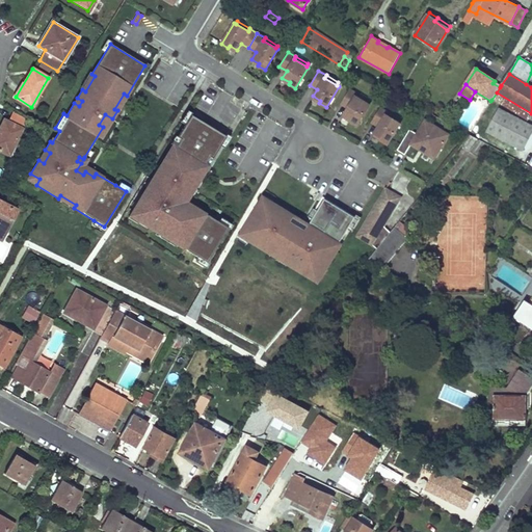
[(356,94),(349,89),(340,103),(347,108),(343,114),(351,120),(349,122),(356,126),(369,105),(367,104),(355,96),(356,94)]
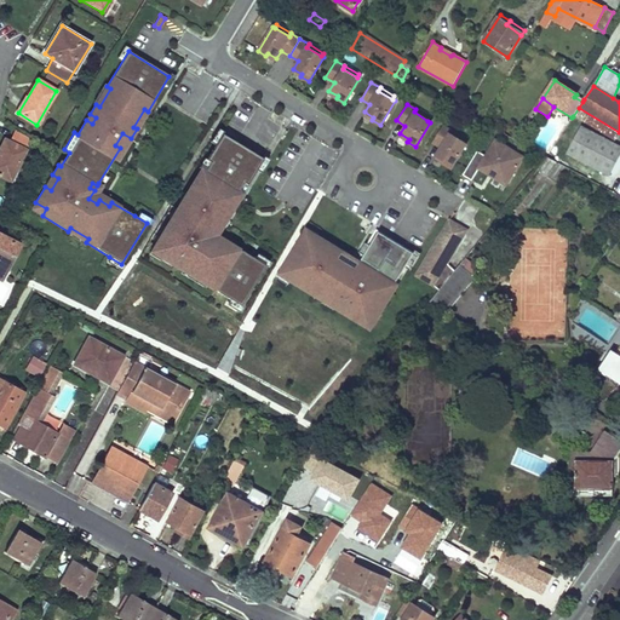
[(619,132),(579,108),(573,116),(614,141),(619,132)]
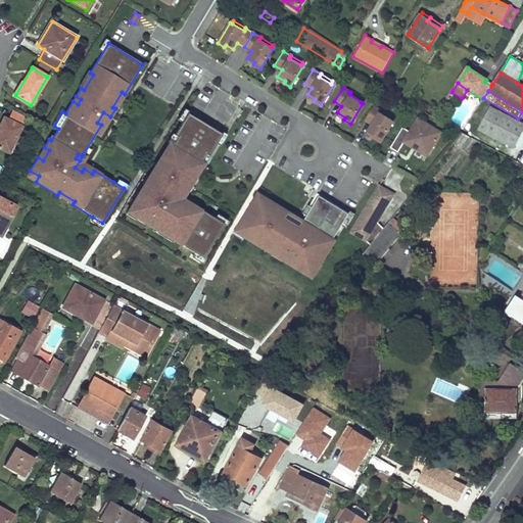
[(363,99),(350,92),(349,94),(361,102),(363,99)]
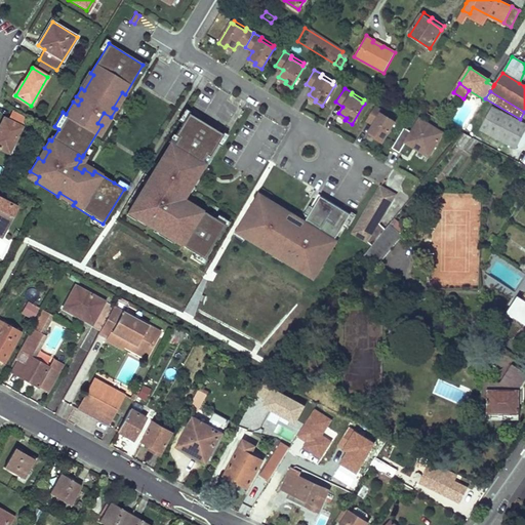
[(382,111),(374,106),(366,120),(373,125),(369,131),(376,136),(375,138),(381,143),(395,121),(393,120),(380,113),(382,111)]
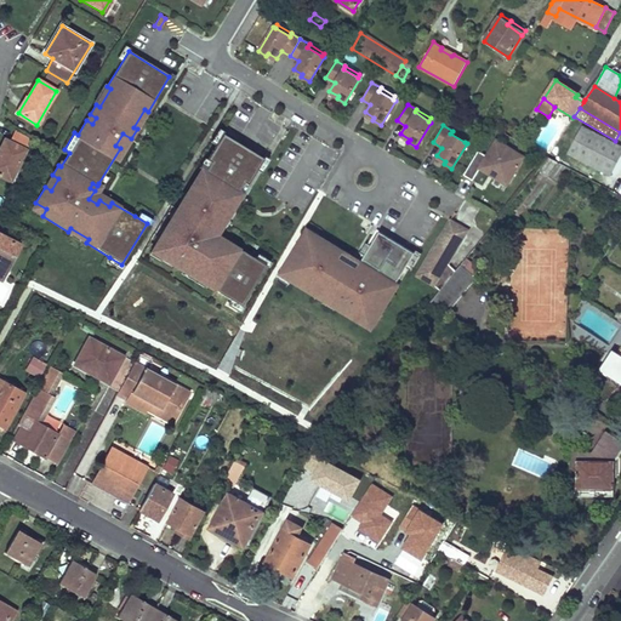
[(620,152),(620,147),(582,127),(568,154),(609,176),(620,152)]
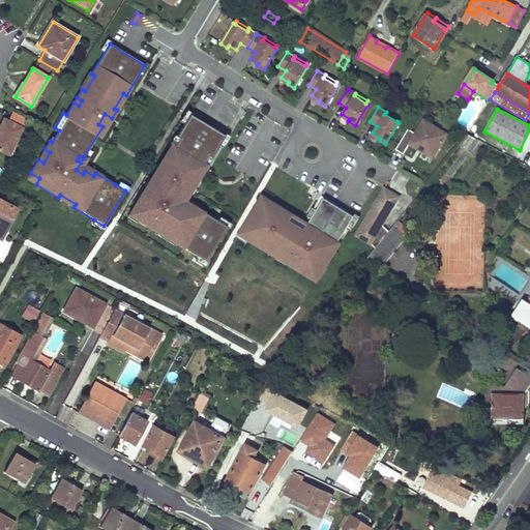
[(398,119),(386,112),(384,114),(396,121),(398,119)]
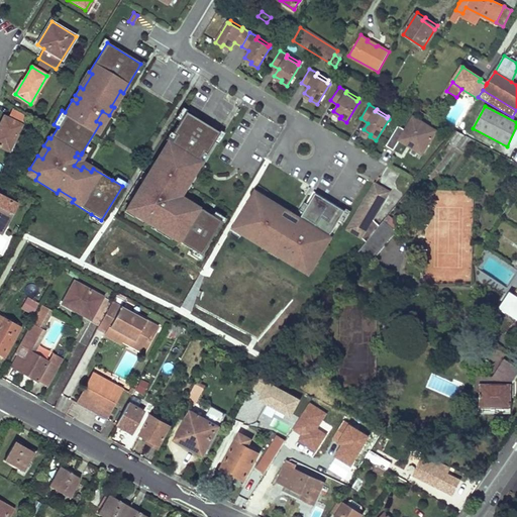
[(200,255),(220,221),(210,215),(192,204),(190,207),(182,202),(179,207),(172,203),(174,200),(171,198),(177,189),(181,192),(200,162),(197,160),(201,151),(204,153),(217,132),(185,112),(172,134),(175,136),(171,143),(168,141),(154,162),(158,164),(149,176),(144,184),(141,182),(127,206),(136,211),(134,215),(156,228),(158,225),(173,234),(171,237),(190,248),(200,255)]
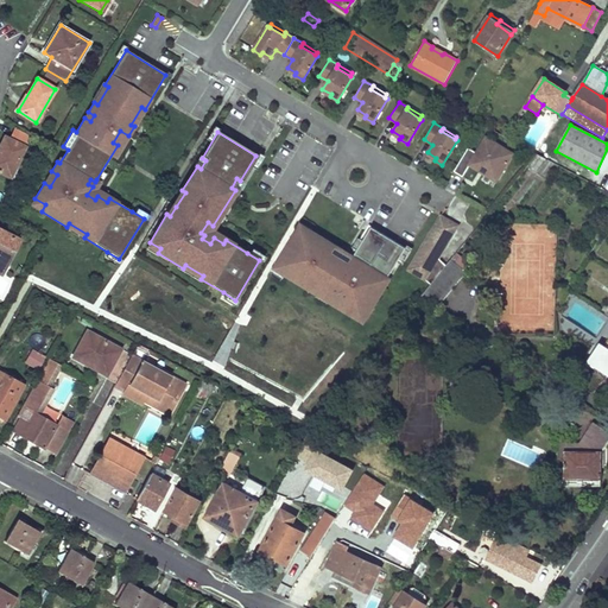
[(507,132),(504,137),(514,143),(518,137),(507,132)]
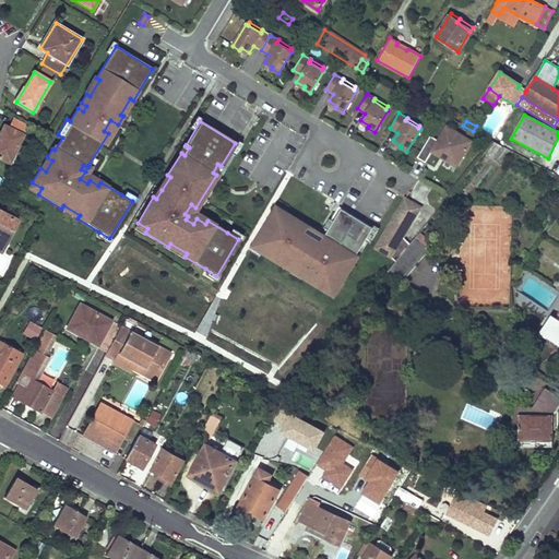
[(22,135),(4,126),(0,133),(0,158),(9,163),(22,135)]
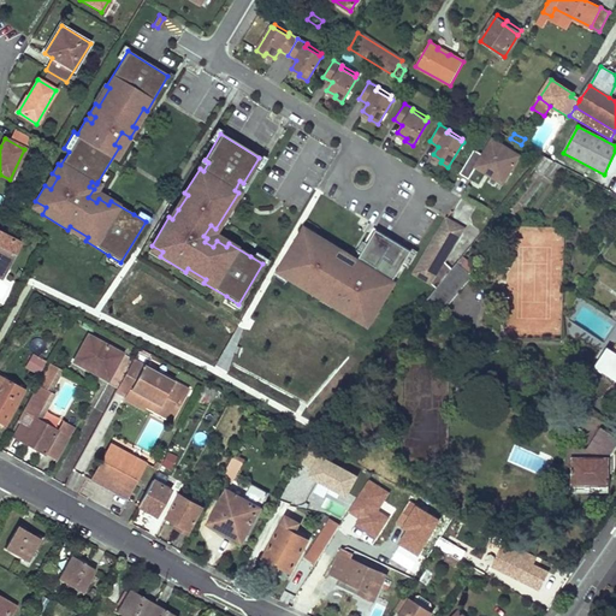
[(474,150),(460,173),(468,179),(475,167),(485,173),(486,170),(491,173),(490,176),(502,184),(519,155),(491,138),(481,155),(474,150)]
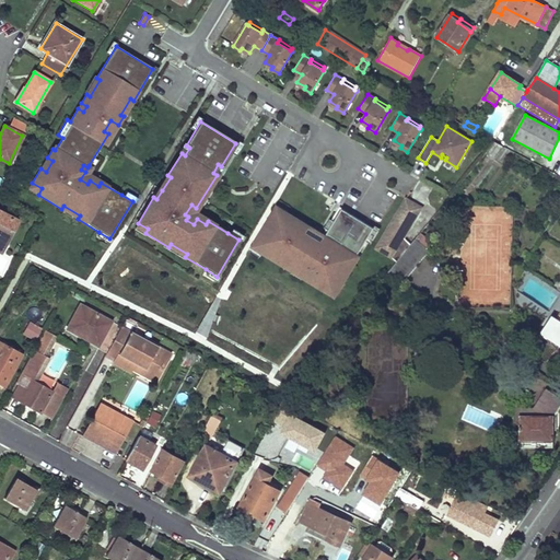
[(510,151),(494,142),(486,155),(500,164),(510,151)]
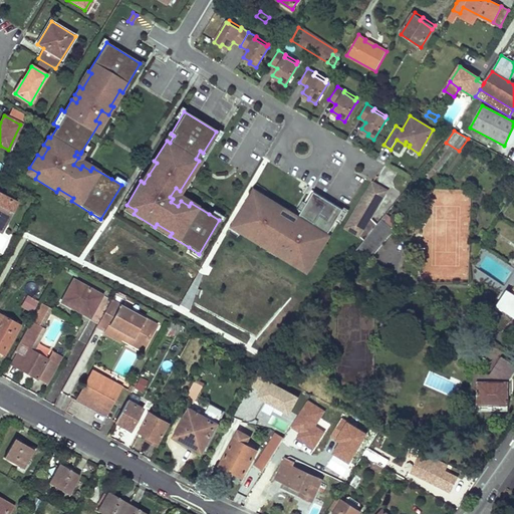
[(171,134),(169,132),(165,140),(167,141),(170,143),(174,136),(171,134)]
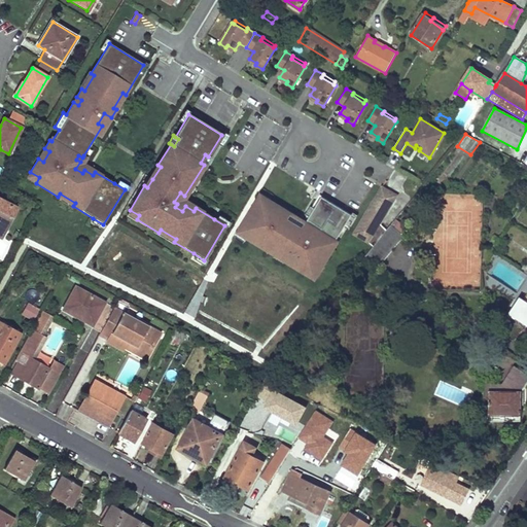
[(426,163),(429,157),(419,150),(416,155),(426,163)]
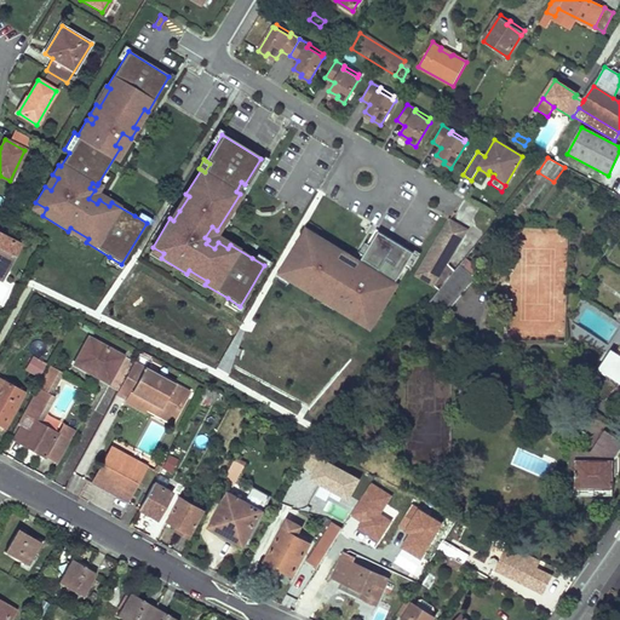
[(245,184),(241,182),(236,191),(240,194),(242,195),(247,187),(245,184)]
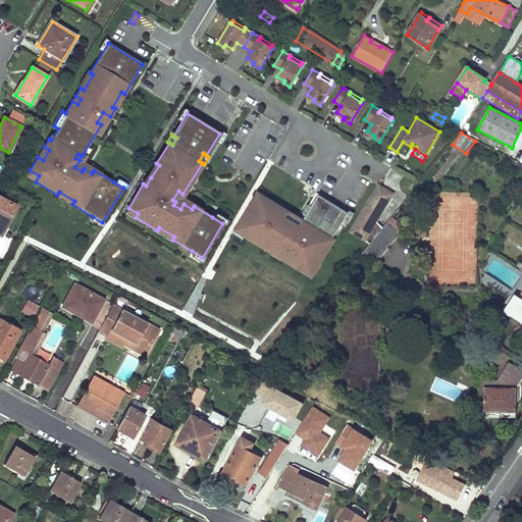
[(91,167),(80,160),(74,167),(82,171),(84,168),(92,173),(94,170),(94,169),(91,167)]
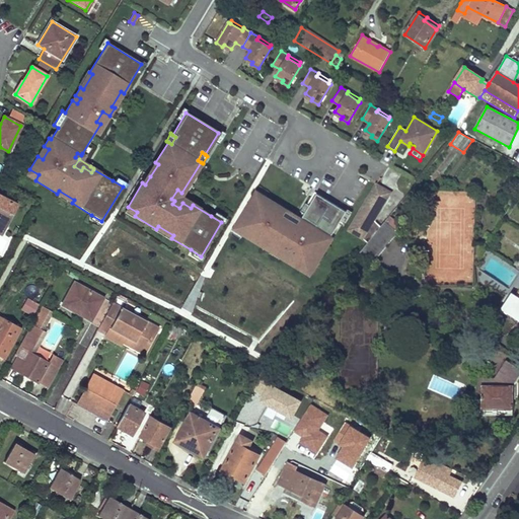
[(29,169),(27,167),(23,175),(34,182),(35,180),(39,174),(29,169)]
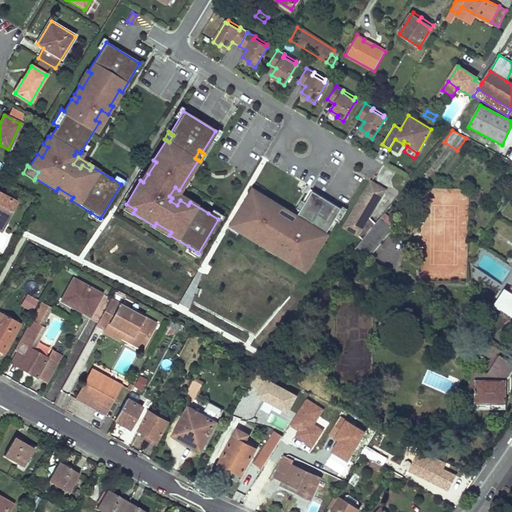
[(148,174),(143,171),(138,179),(140,180),(143,182),(148,174)]
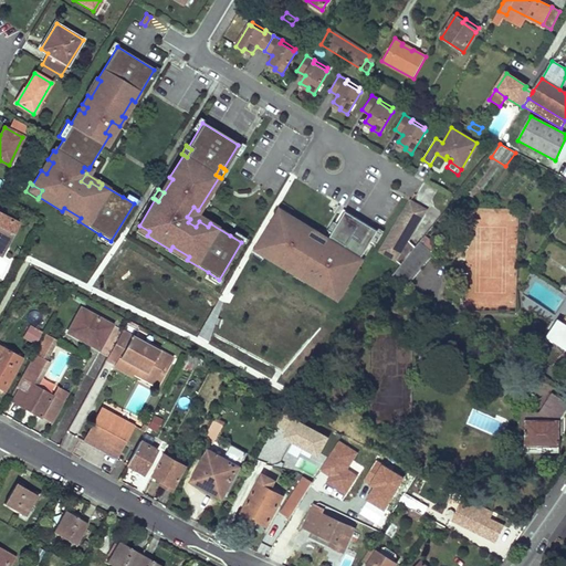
[(123,197),(134,203),(137,198),(126,191),(123,197)]
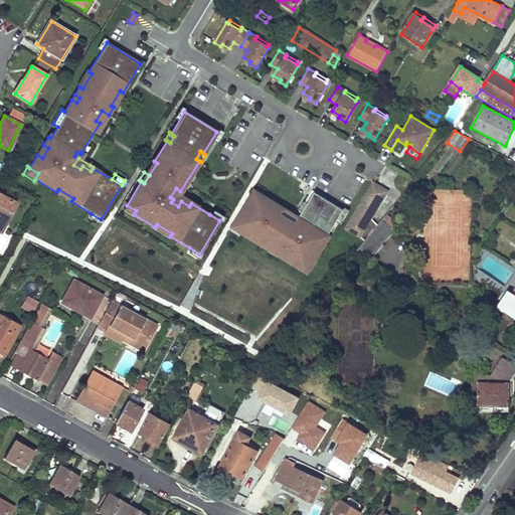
[(389,191),(373,183),(346,230),(361,239),(389,191)]
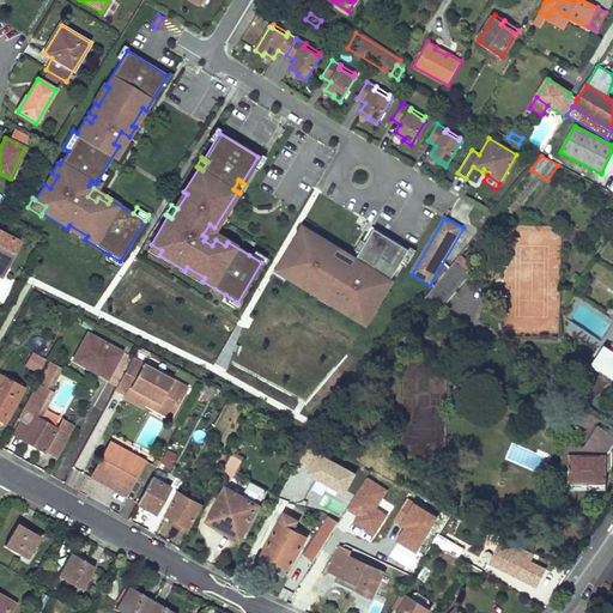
[(212,246),(216,240),(210,236),(214,228),(210,224),(202,235),(206,237),(204,241),(212,246)]
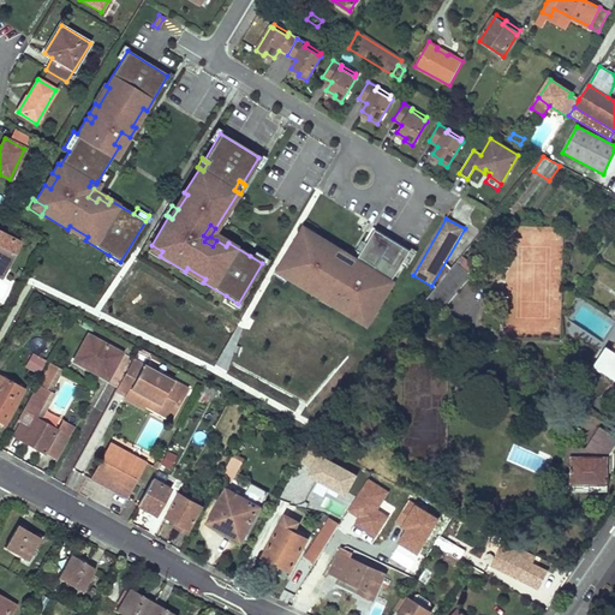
[(317,231),(306,225),(303,231),(312,238),(317,231)]
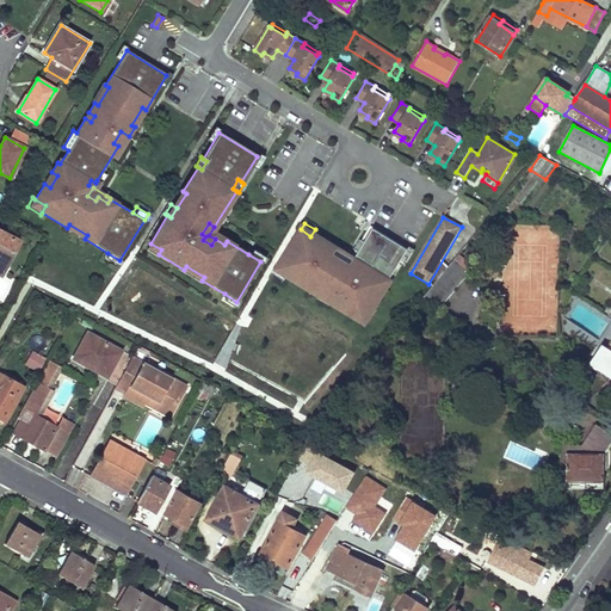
[(87,235),(69,224),(67,228),(65,230),(84,242),(85,239),(87,235)]
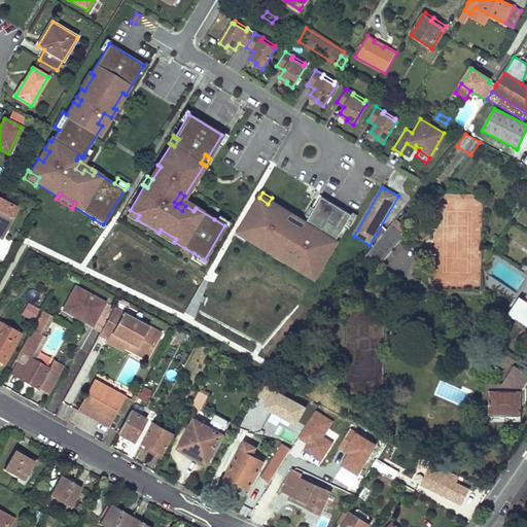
[(319,196),(303,222),(300,229),(302,231),(300,234),(292,230),(295,223),(287,218),(289,216),(268,204),(259,198),(238,233),(247,238),(268,251),(270,247),(287,257),(285,261),(306,274),(311,267),(319,271),(326,258),(322,256),(328,247),(334,249),(353,216),(319,196)]
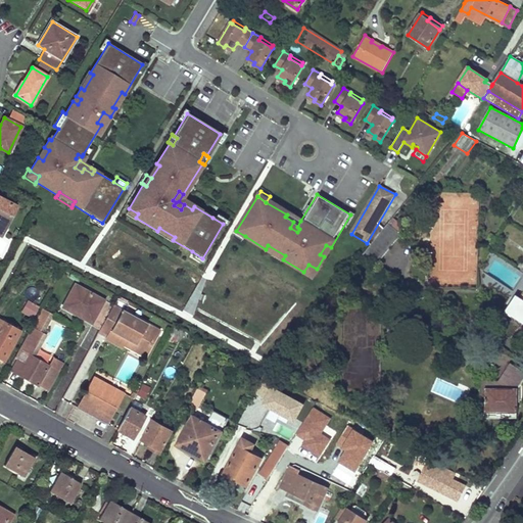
[(0,228),(5,231),(17,207),(0,198),(0,228)]
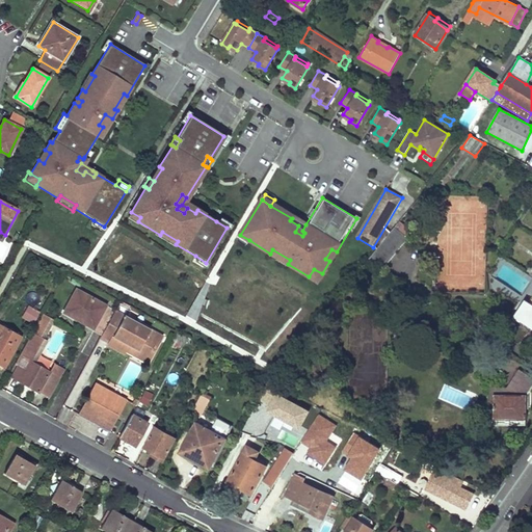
[(193,204),(190,203),(187,208),(195,213),(197,210),(198,207),(193,204)]
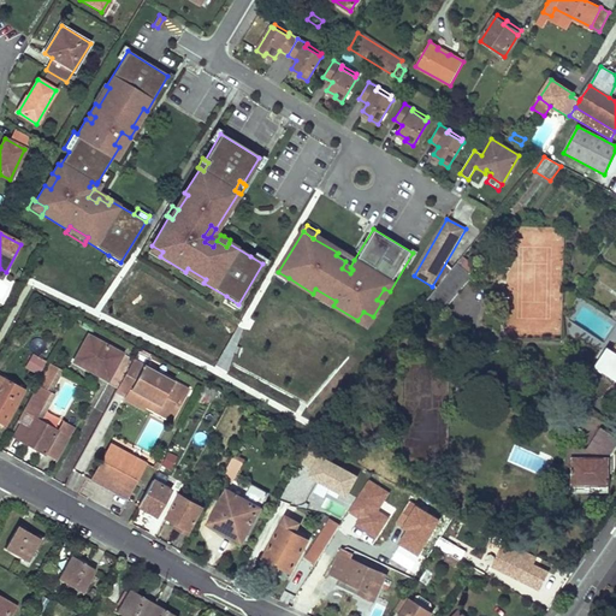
[(163,252),(152,246),(147,253),(158,259),(160,256),(163,252)]
